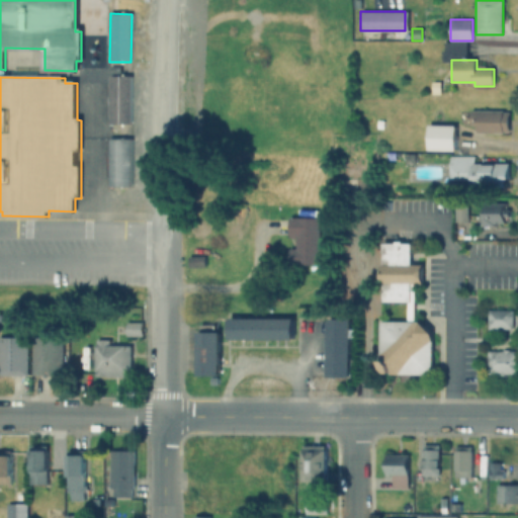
[(109,77),(130,77),(130,123),(109,123),(109,77)]
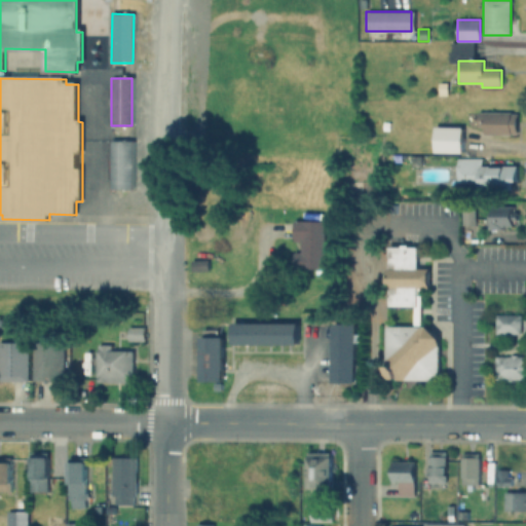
[(439,82),(447,82),(447,94),(439,94),(439,82)]
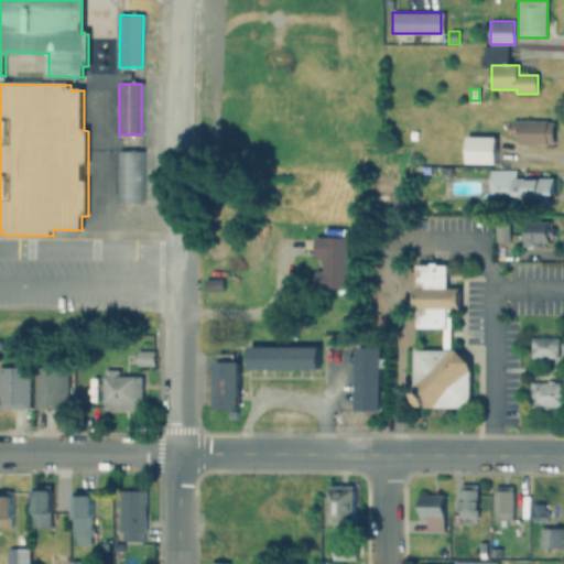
[(513,120),(554,120),(554,144),(519,144),(519,138),(513,138),(513,120)]
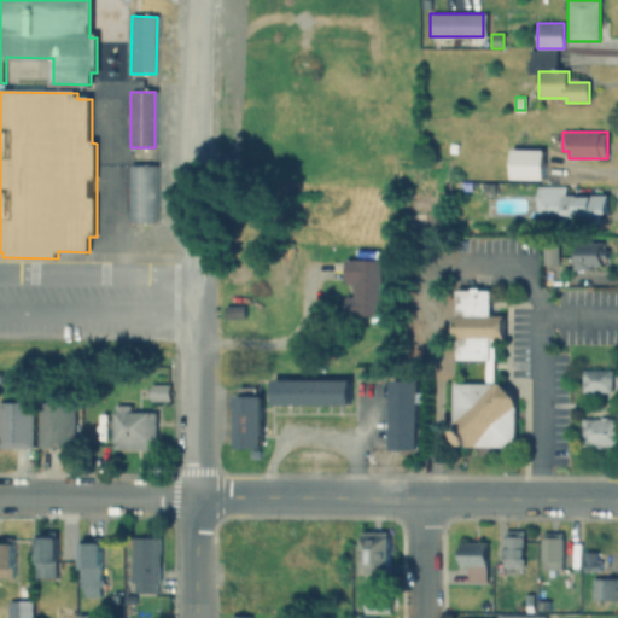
[(512,150),(544,150),(544,180),(512,180),(512,150)]
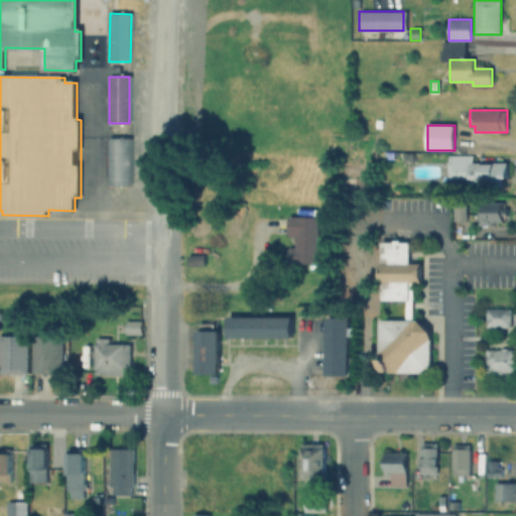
[(108,138),(129,138),(129,185),(109,185),(108,138)]
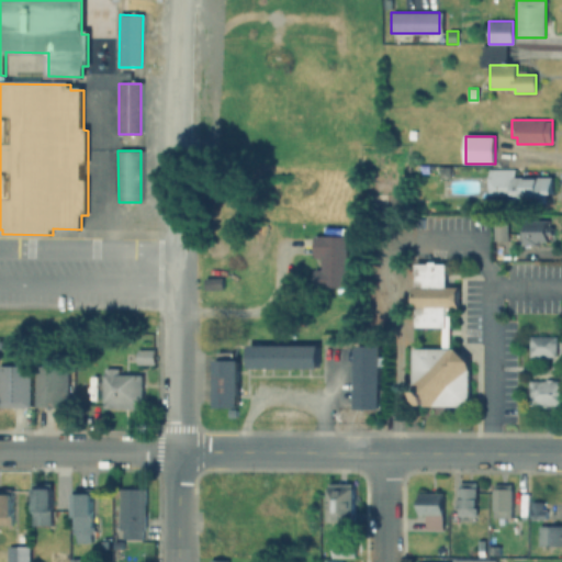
[(513,195),(487,195),(487,170),(514,170),(514,177),(553,177),(553,194),(547,194),(547,198),(513,198),(513,195)]
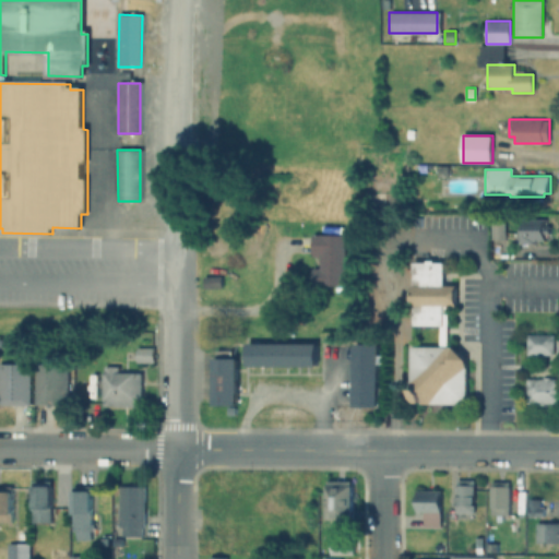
[(519,233),(522,233),(522,217),(544,217),(544,226),(549,226),(549,233),(544,233),(544,239),(532,239),(532,242),(519,242),(519,233)]
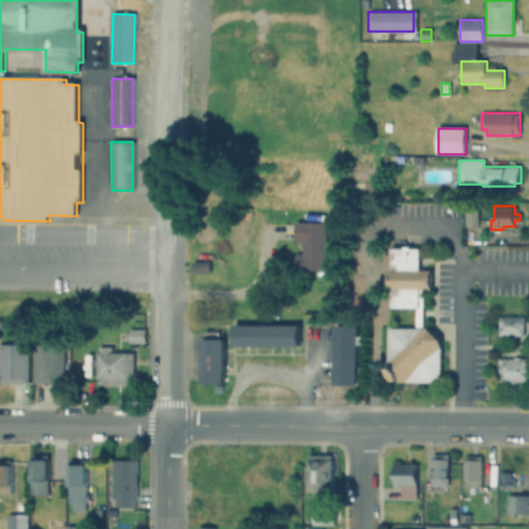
[(463,207),(477,207),(477,226),(463,226),(463,207)]
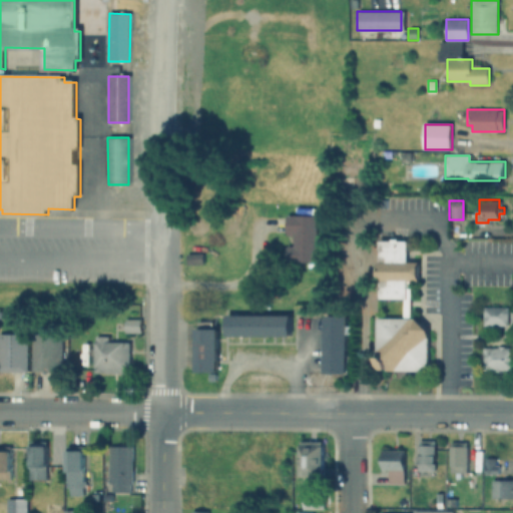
[(315,263),(286,263),(286,244),(292,244),(292,235),(286,235),(286,215),(315,215),(315,263)]
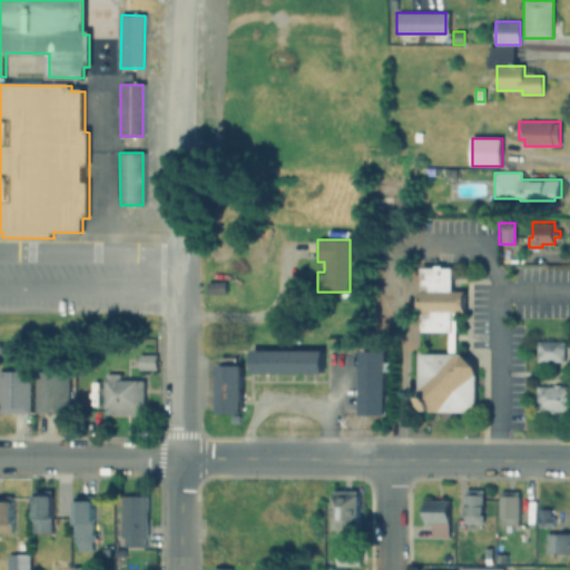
[(421,266),(453,266),(452,290),(465,291),(465,311),(452,311),(452,331),(420,331),(421,266)]
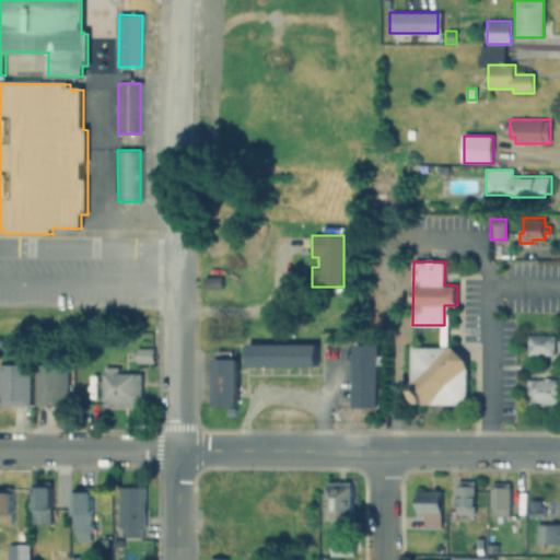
[(205,277),(221,277),(221,287),(205,287),(205,277)]
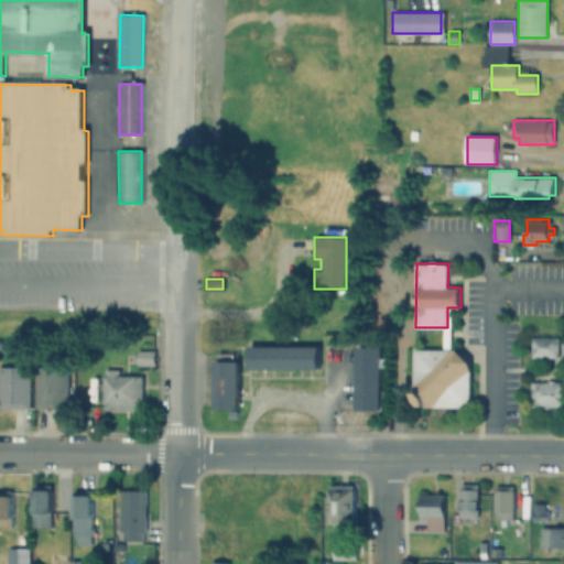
[(531,336),(556,336),(556,358),(531,358),(531,336)]
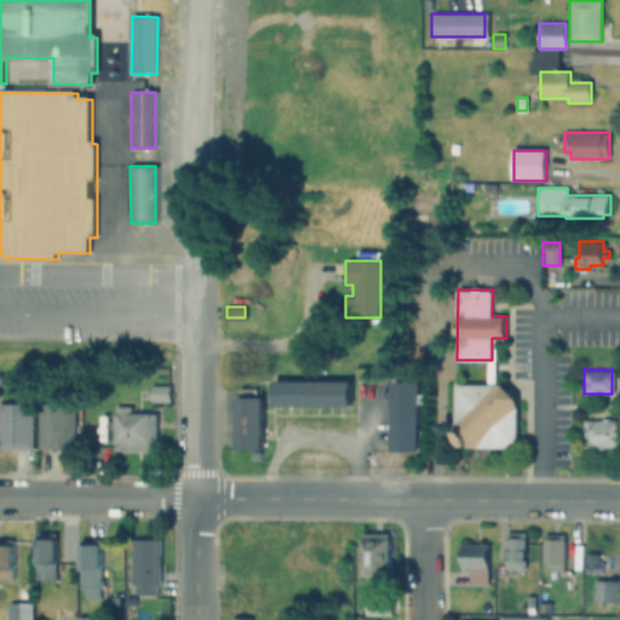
[(275,379),(351,379),(351,405),(275,405),(275,379)]
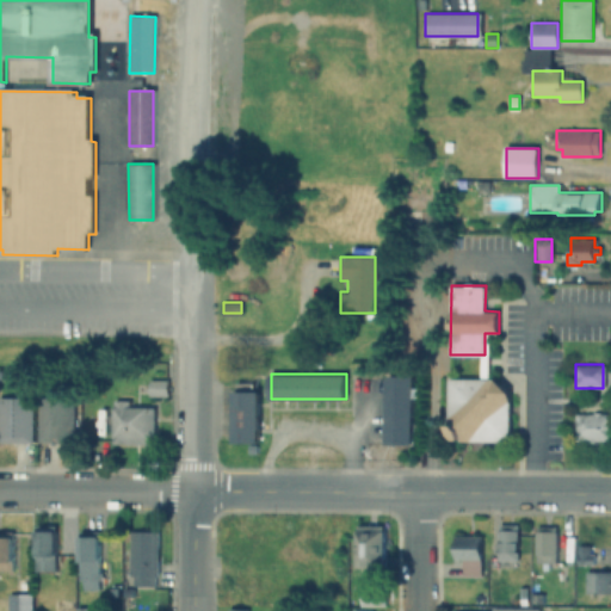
[(387,374),(415,374),(415,443),(387,443),(387,374)]
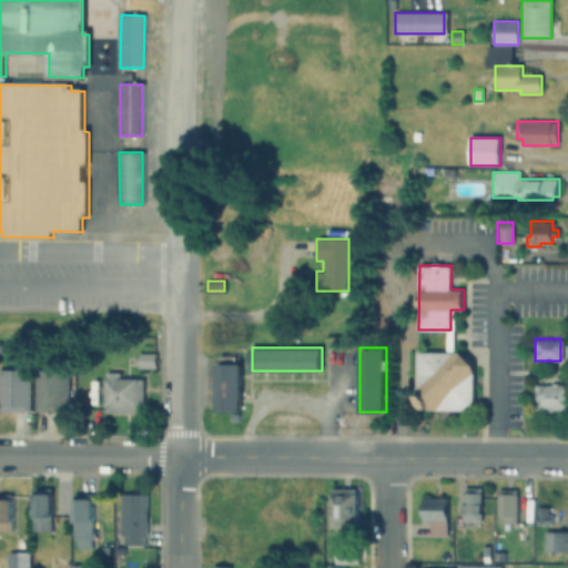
[(416,351),(465,351),(475,365),(475,409),(423,409),(416,399),(416,351)]
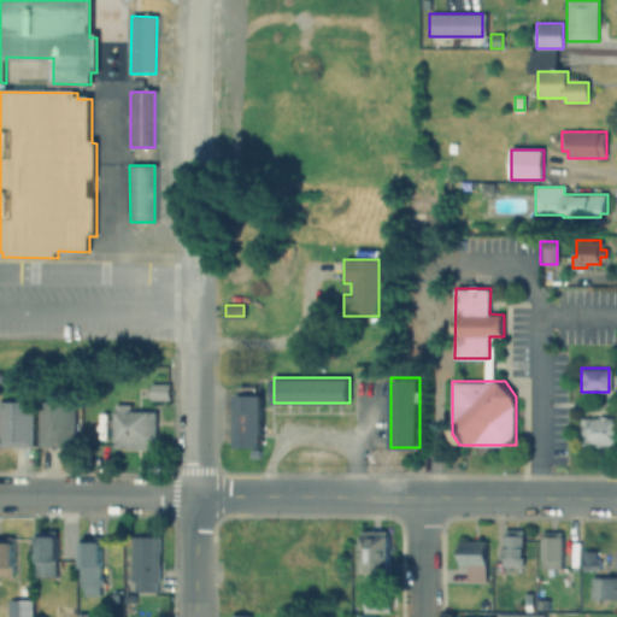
[(150,385),(170,385),(170,399),(150,399),(150,385)]
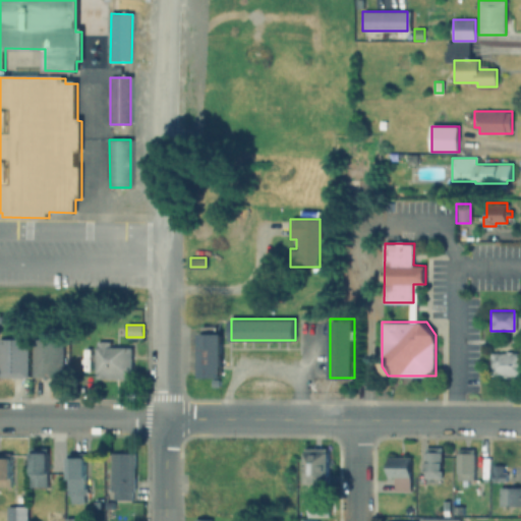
[(198,333),(221,333),(221,377),(198,377),(198,333)]
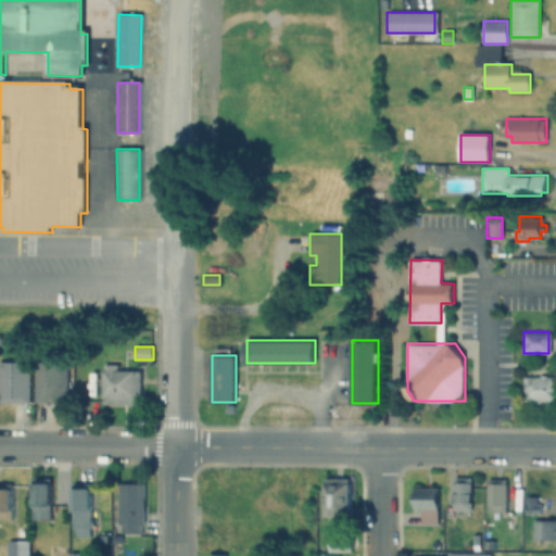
[(0,359),(29,359),(28,402),(0,401),(0,359)]
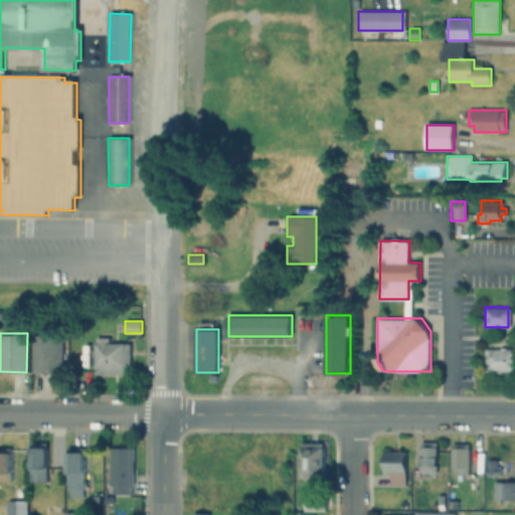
[(32,334),(61,334),(61,372),(32,372),(32,334)]
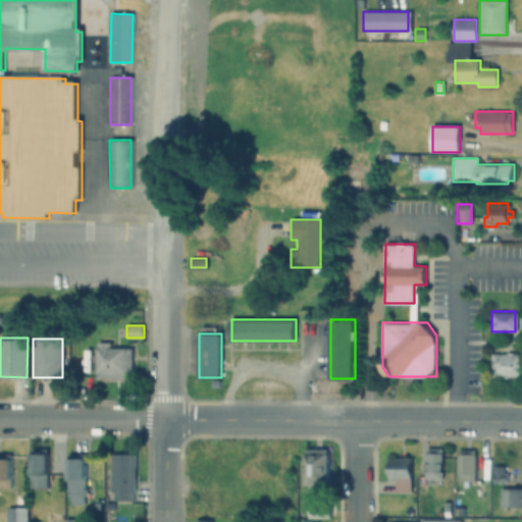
[(95,342),(110,342),(110,347),(132,347),(132,379),(95,379),(95,342)]
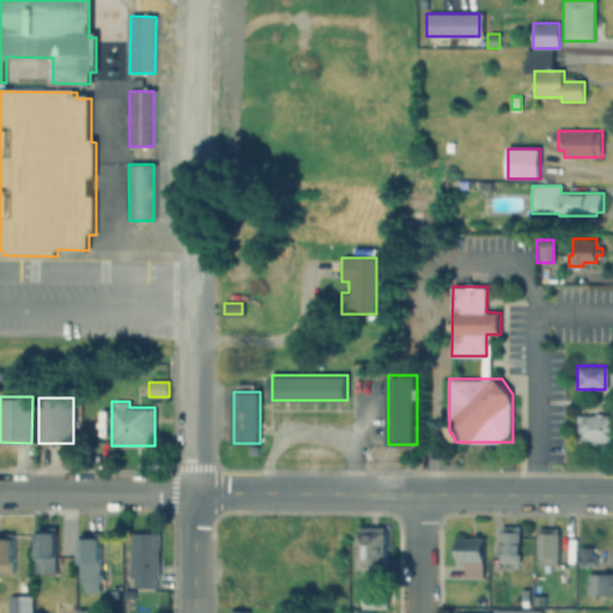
[(576,414),(612,414),(612,442),(576,442),(576,414)]
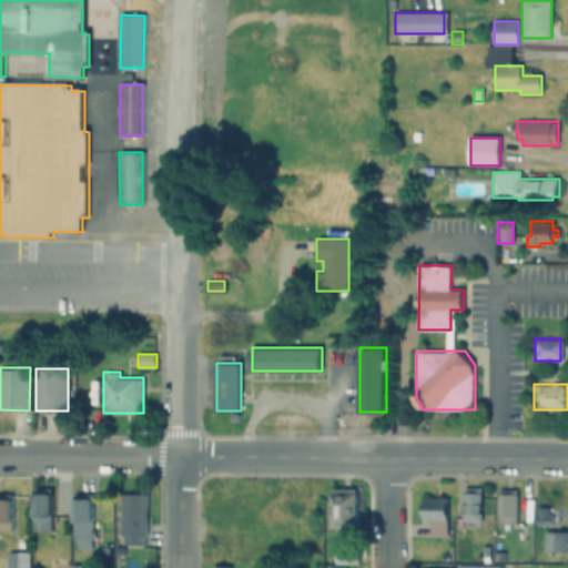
[(33,487),(51,487),(50,529),(32,529),(33,487)]
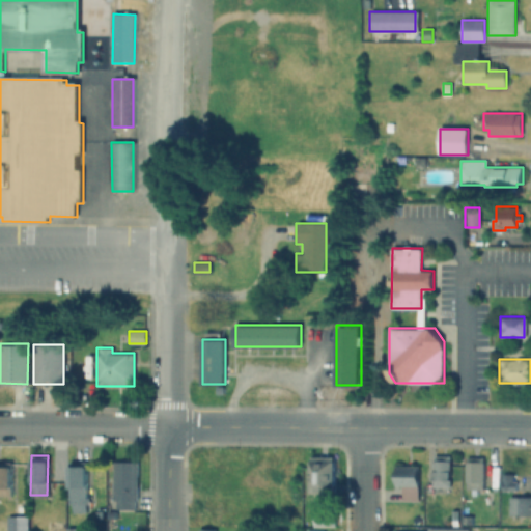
[(432,455),(451,455),(450,487),(432,486),(432,455)]
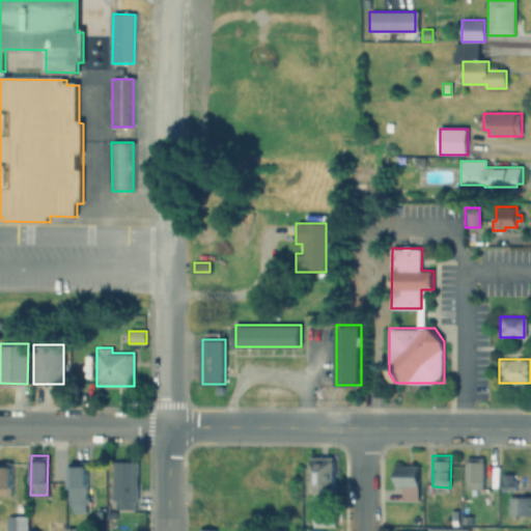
[(309,493),(310,456),(333,456),(333,493),(309,493)]
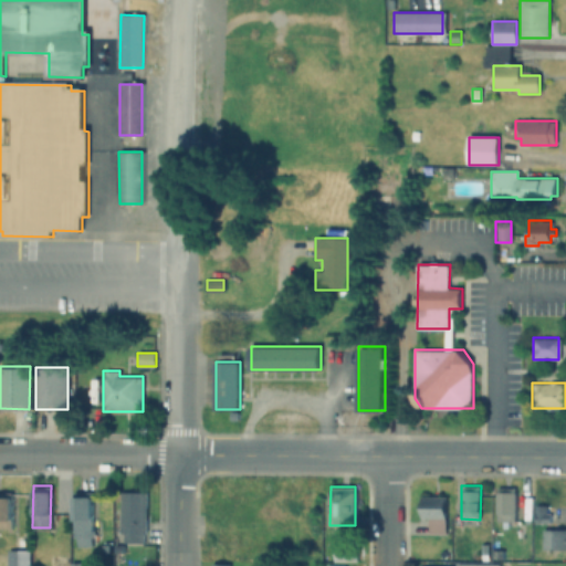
[(495,486),(515,488),(515,521),(495,521),(495,486)]
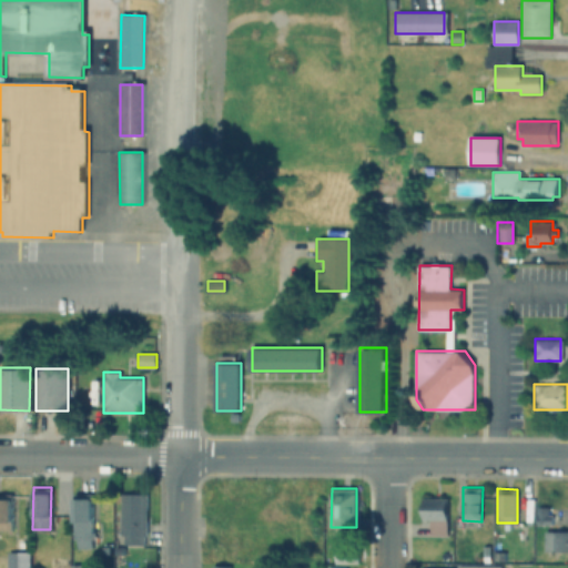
[(120,493),(145,493),(145,543),(120,543),(120,493)]
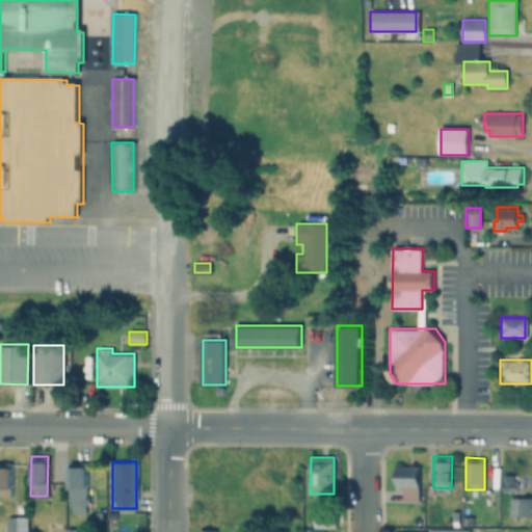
[(0,462),(11,462),(11,488),(0,488),(0,462)]
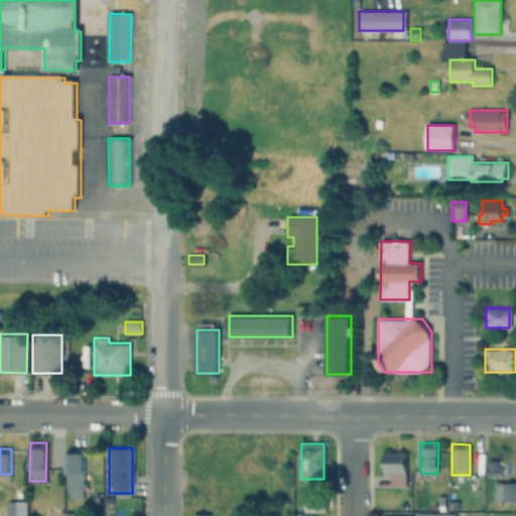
[(67,448),(85,448),(85,489),(67,489),(67,448)]
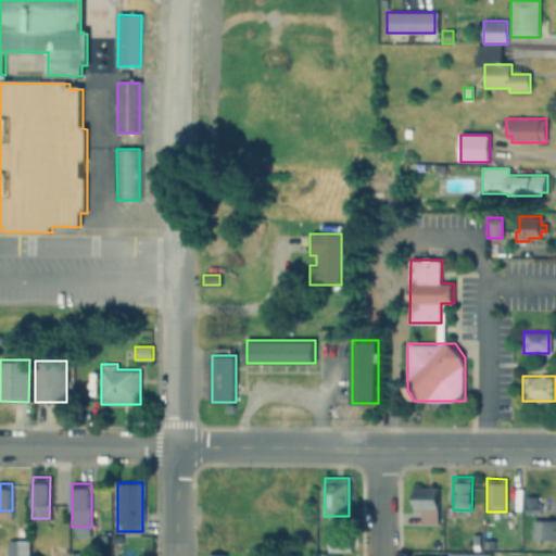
[(430,488),(439,488),(439,528),(421,527),(421,509),(413,509),(413,488),(424,488),(424,484),(430,484),(430,488)]
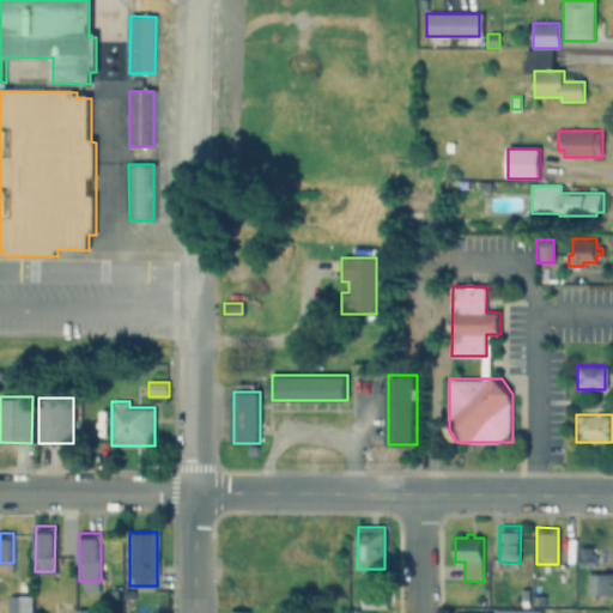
[(612,574),(612,595),(598,595),(598,574),(612,574)]
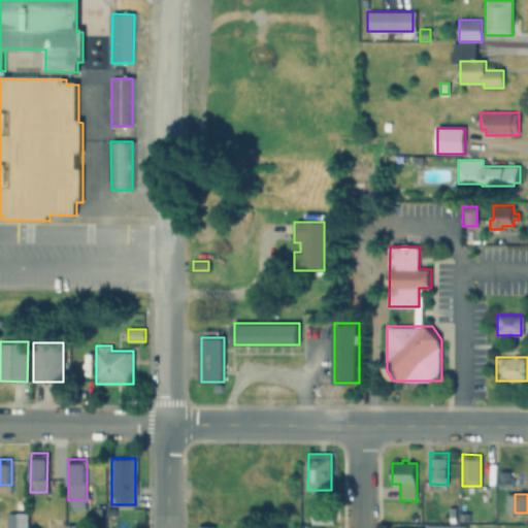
[(309,505),(331,505),(331,524),(309,524),(309,505)]
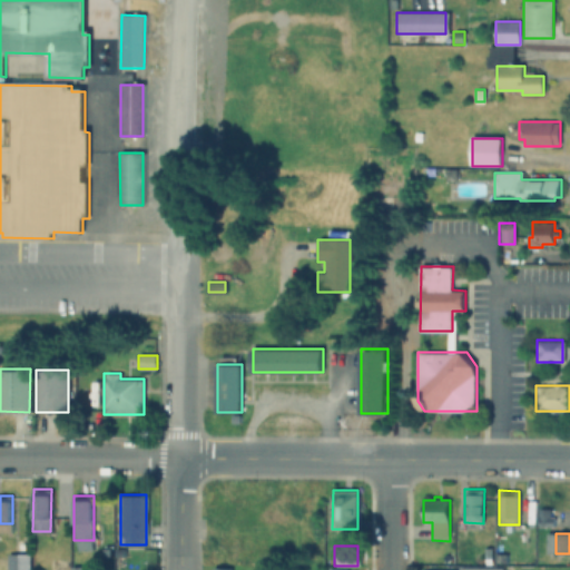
[(7,569),(7,554),(28,554),(28,569),(7,569)]
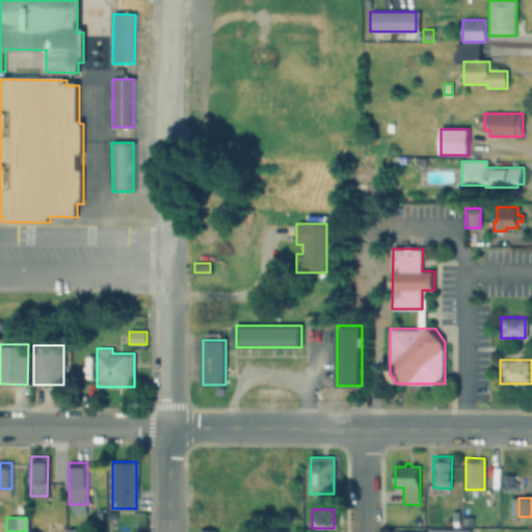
[(461,517),(473,517),(473,527),(461,527),(461,517)]
